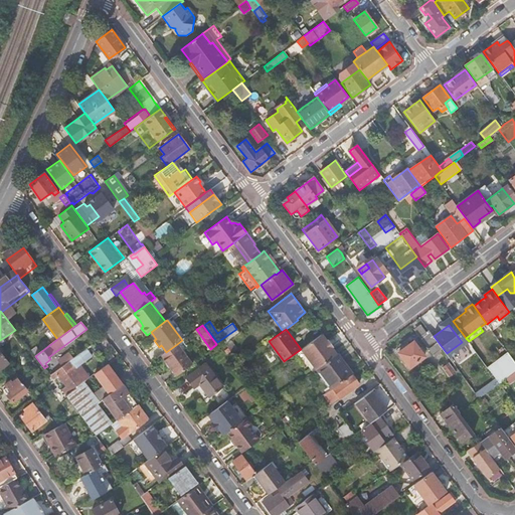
[(434,355),(443,348),(434,336),(428,330),(419,336),(434,355)]
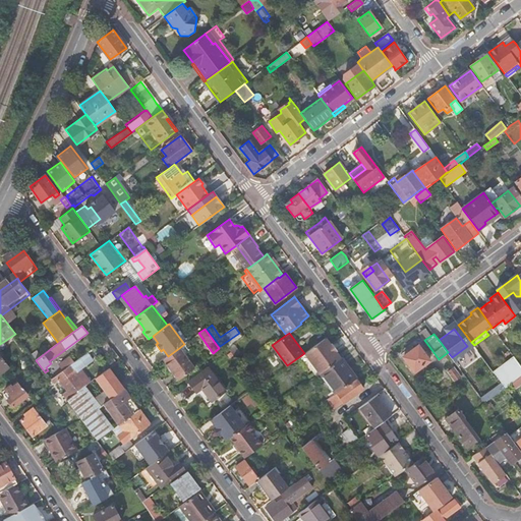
[(321,372),(340,357),(336,351),(338,349),(334,343),(331,345),(326,338),(304,353),(320,373),(321,372)]
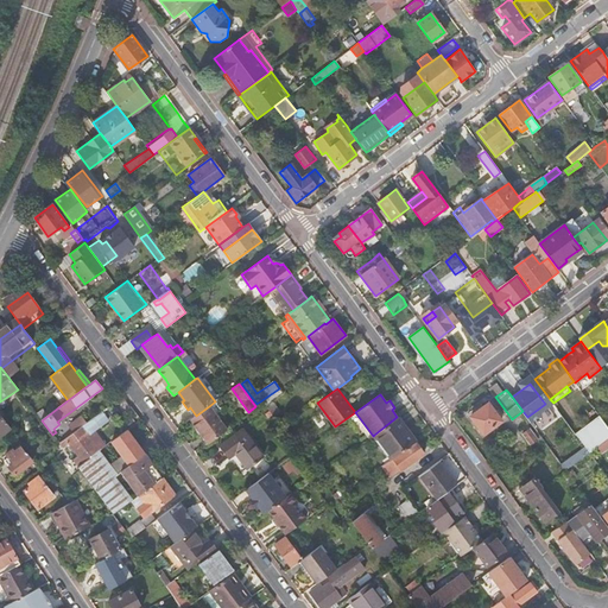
[(265,405),(283,429),(289,425),(271,400),(265,405)]
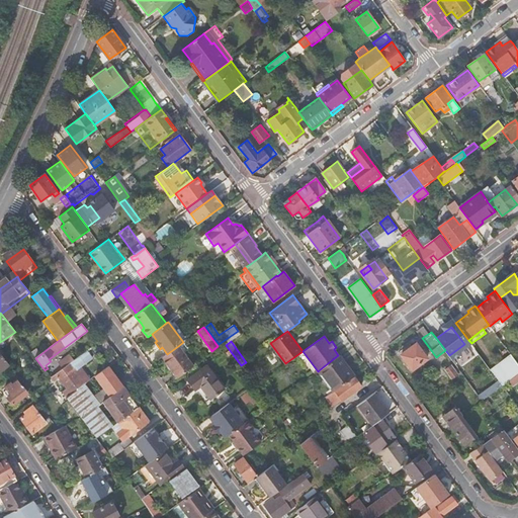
[(415,343),(400,354),(411,369),(426,358),(415,343)]
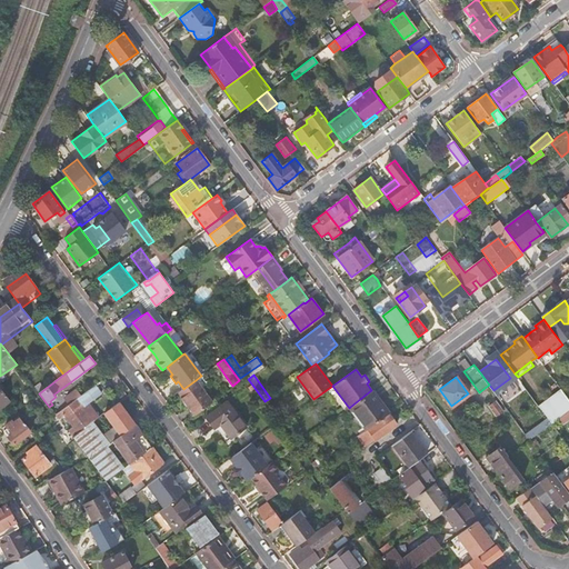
[(212,402),(196,380),(183,389),(179,392),(196,415),(212,402)]
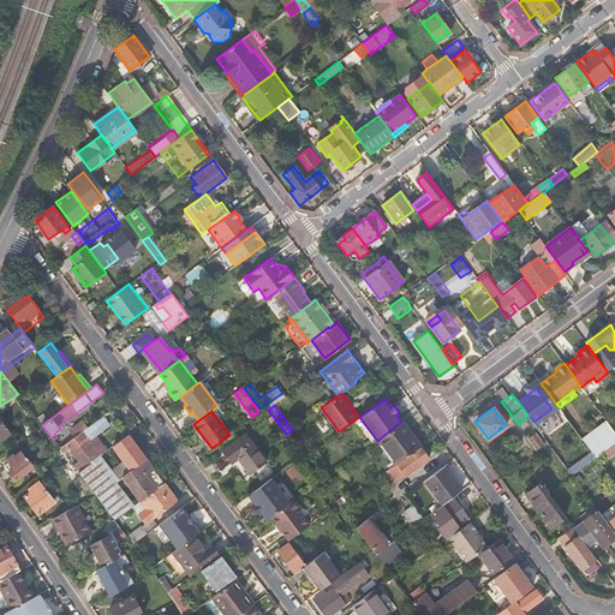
[(70,431),(55,442),(60,449),(93,424),(88,418),(83,422),(70,431)]
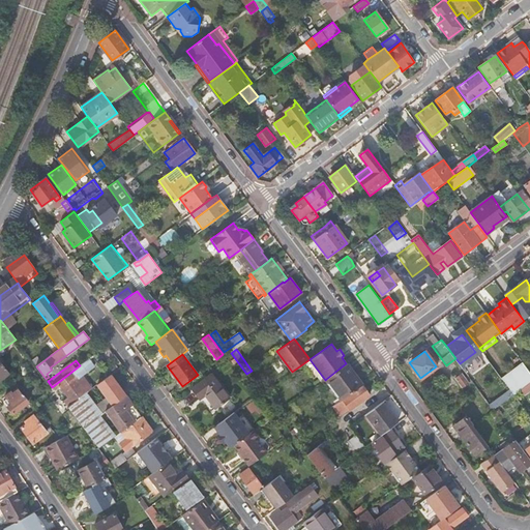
[(0,379),(8,374),(0,361),(0,379)]
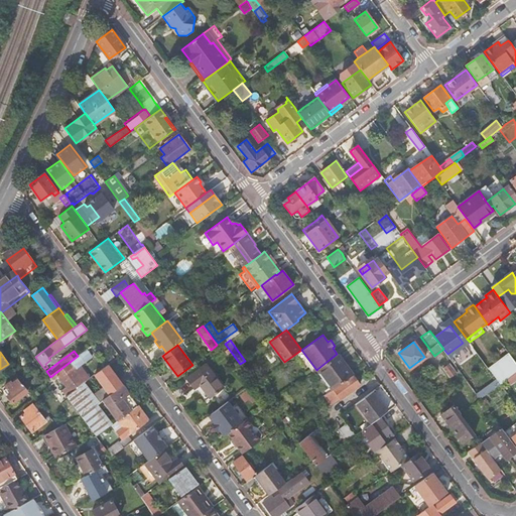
[(78,356),(50,377),(53,380),(57,377),(71,393),(84,383),(73,369),(86,360),(81,354),(78,356)]
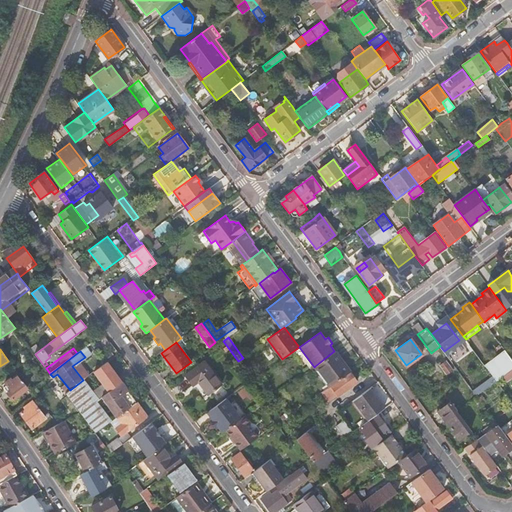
[(330,386),(349,372),(334,351),(315,366),(330,386)]
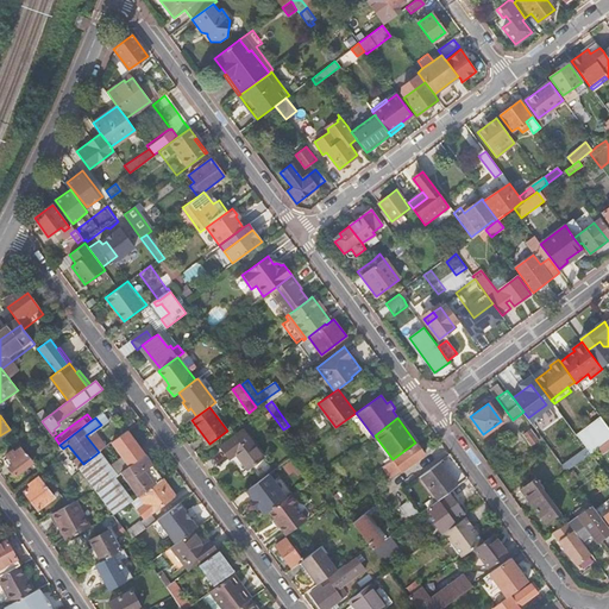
[(608,428),(601,418),(577,435),(590,453),(608,439),(608,428)]
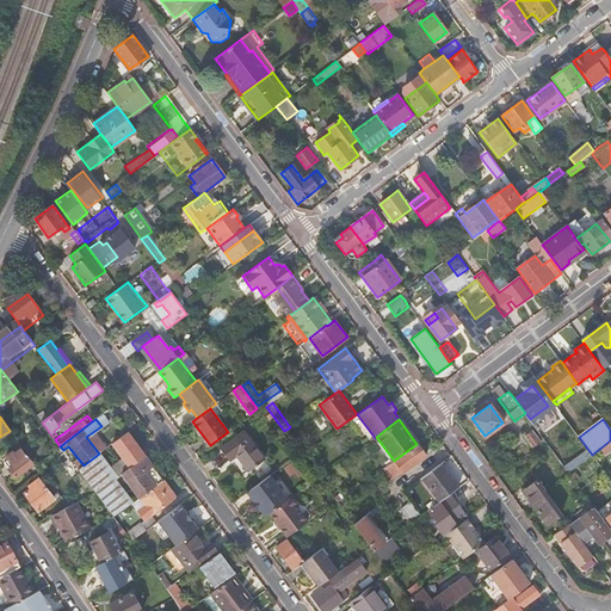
[(534,425),(545,440),(551,437),(539,421),(534,425)]
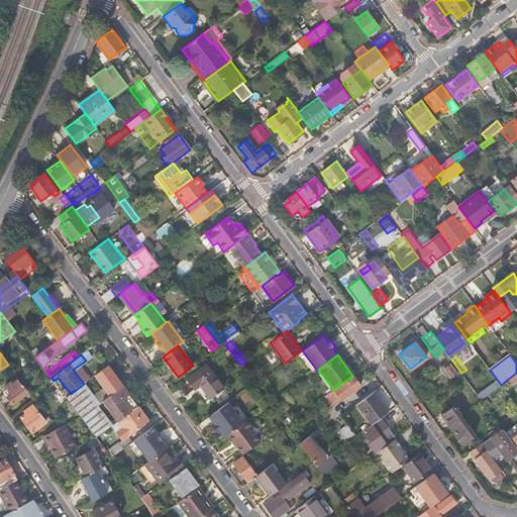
[(208,364),(189,378),(197,388),(203,384),(212,396),(225,387),(208,364)]
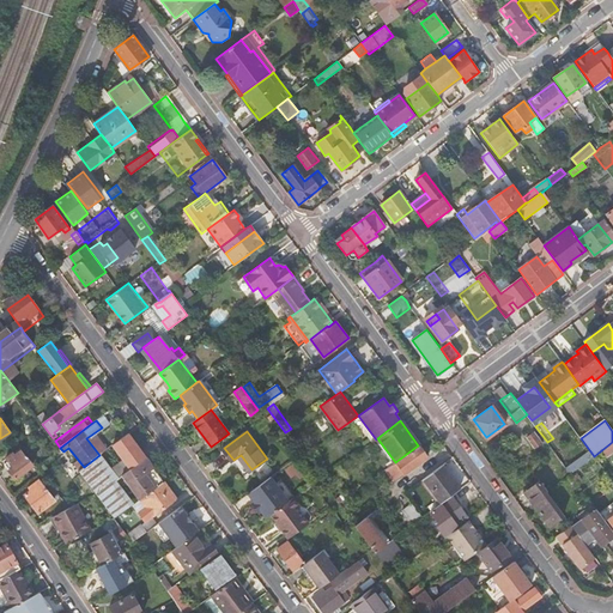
[(145,457),(128,434),(115,443),(127,459),(125,460),(131,468),(143,460),(145,457)]
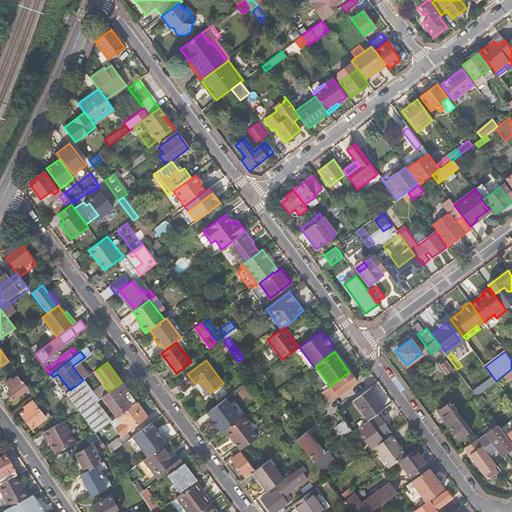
[(246,383),(231,364),(225,368),(240,388),(246,383)]
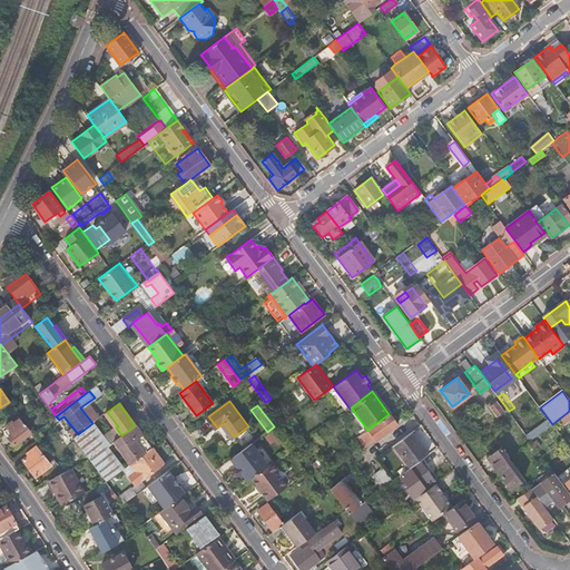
[(8,429),(5,432),(15,445),(30,433),(18,418),(12,422),(6,426),(8,429)]
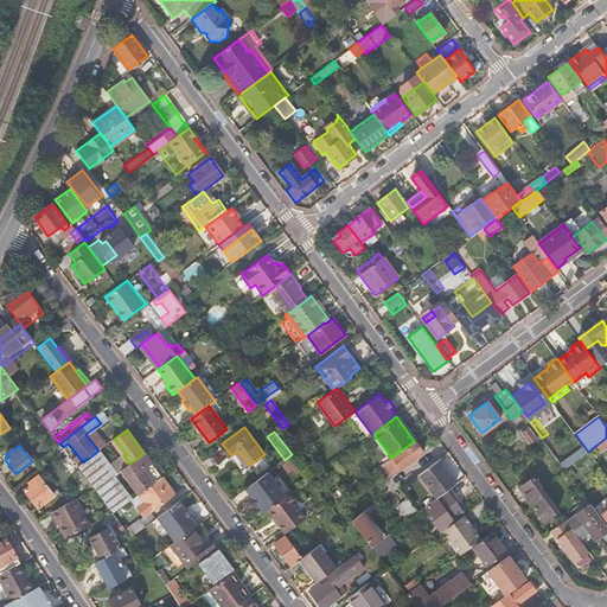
[(411,445),(383,465),(388,471),(391,468),(395,473),(416,458),(414,454),(416,452),(411,445)]
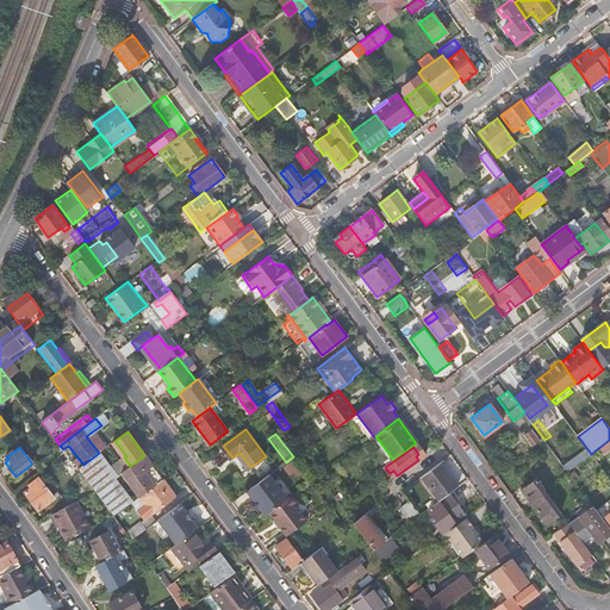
[(97,478),(103,486),(112,479),(117,475),(100,454),(89,462),(92,466),(95,464),(101,473),(97,478)]
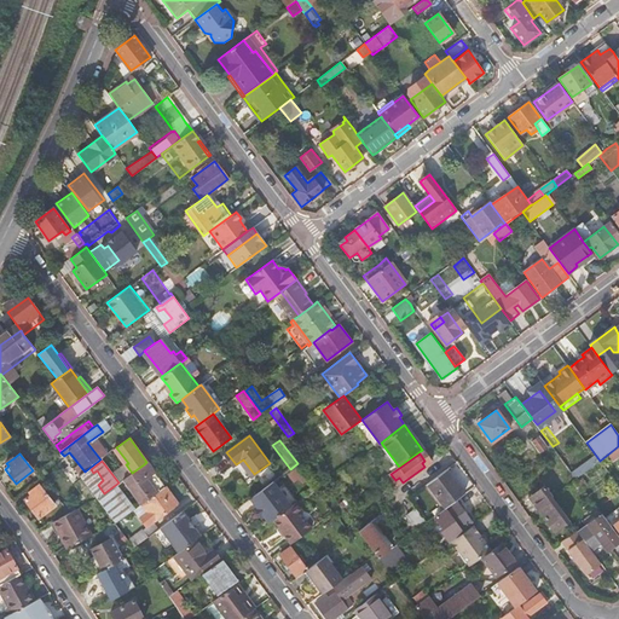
[(144,464),(132,473),(123,480),(140,504),(142,503),(161,489),(165,486),(146,462),(144,464)]
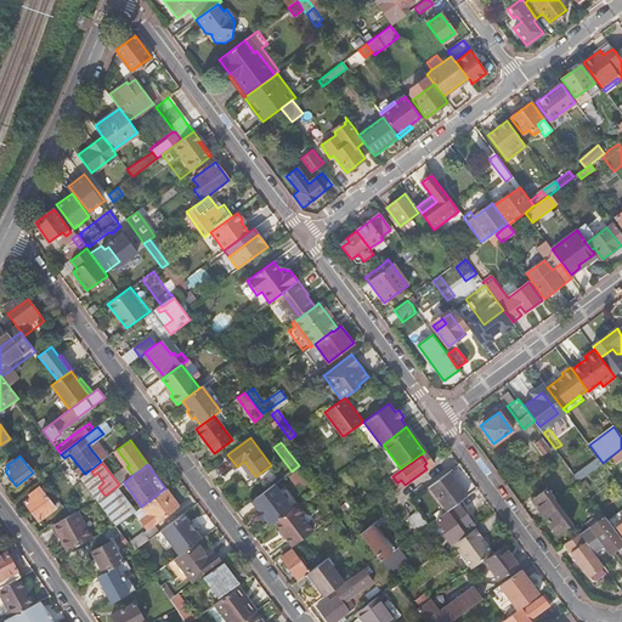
[(448,471),(430,486),(447,510),(467,496),(448,471)]
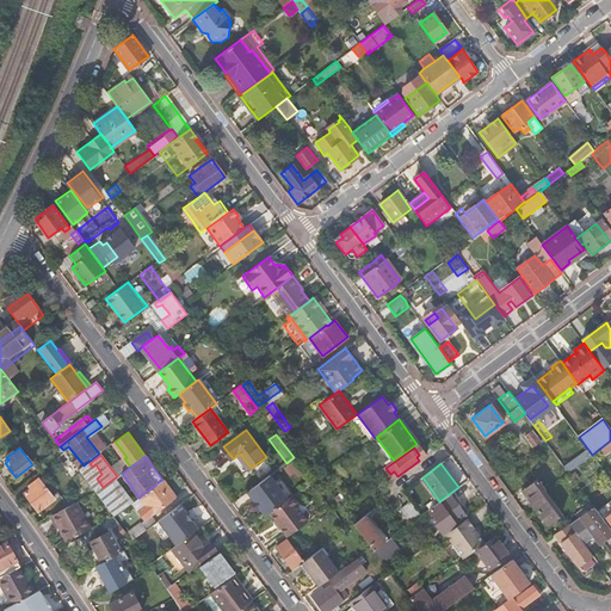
[(288,499),(270,475),(247,492),(254,503),(252,505),(259,514),(261,512),(265,516),(270,512),(288,499)]
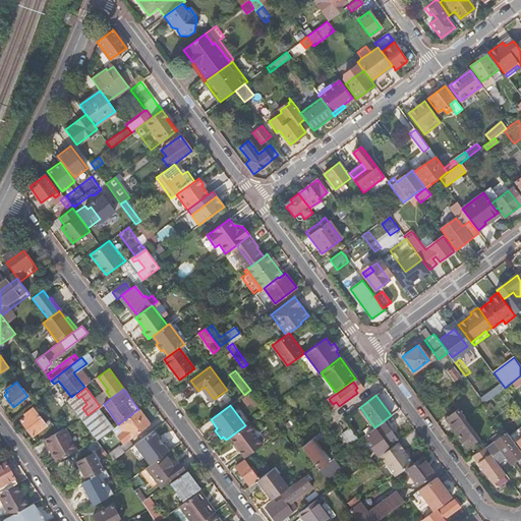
[(27,415),(21,420),(33,436),(45,426),(33,408),(26,413),(27,415)]
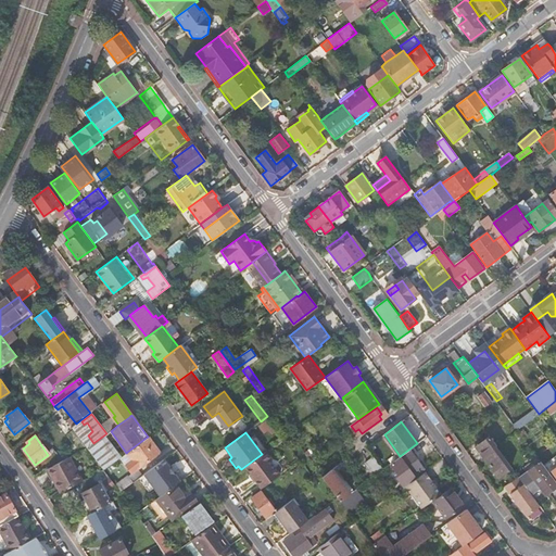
[(93,443),(87,447),(89,450),(103,469),(118,458),(102,437),(93,443)]
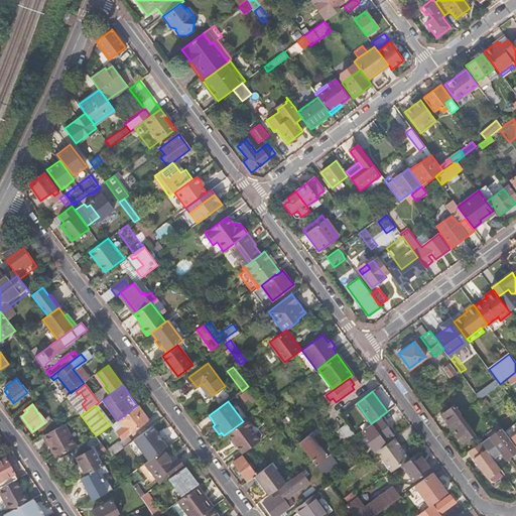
[(148,420),(138,405),(137,405),(134,407),(118,419),(123,426),(116,431),(121,439),(129,434),(148,420)]
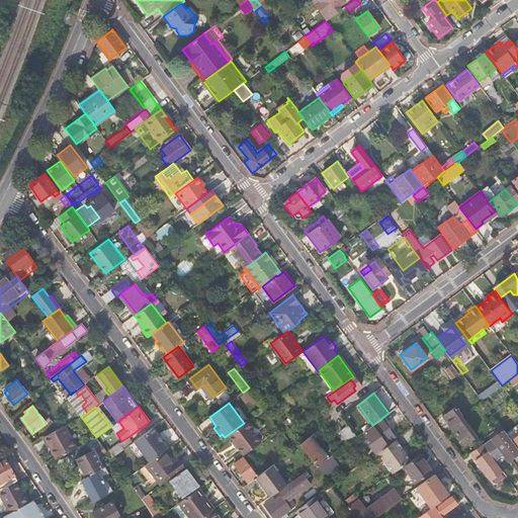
[(449,425),(461,416),(456,408),(443,417),(449,425)]
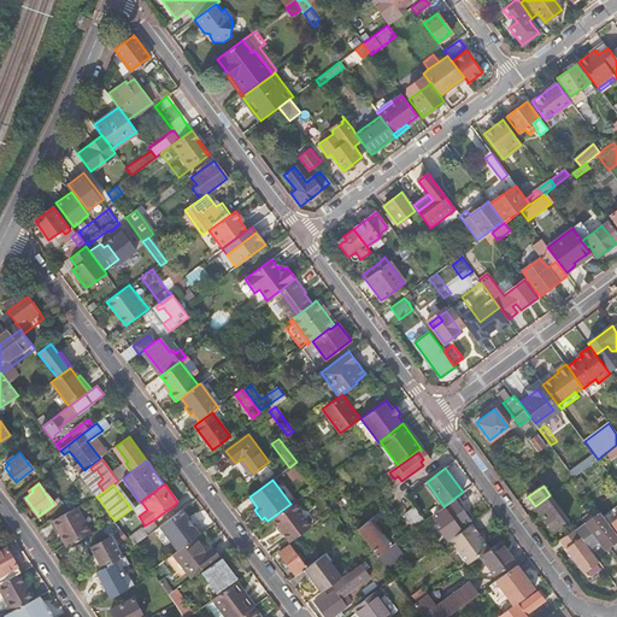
[(568,519),(550,495),(535,506),(553,530),(568,519)]
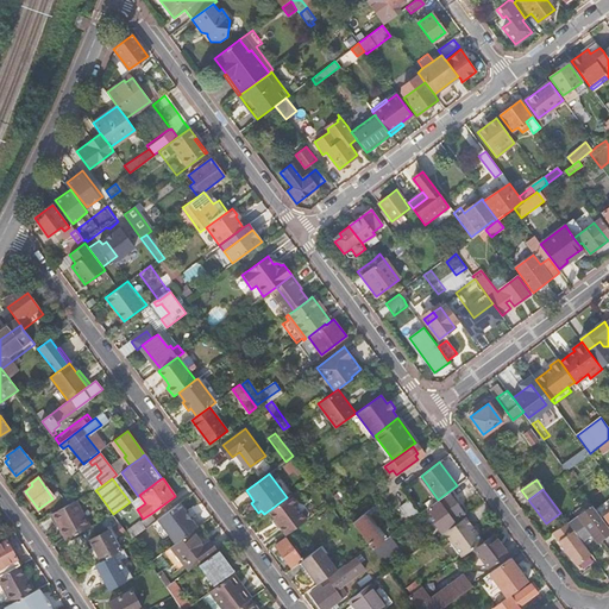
[(450,493),(428,508),(435,519),(446,510),(453,521),(464,513),(450,493)]
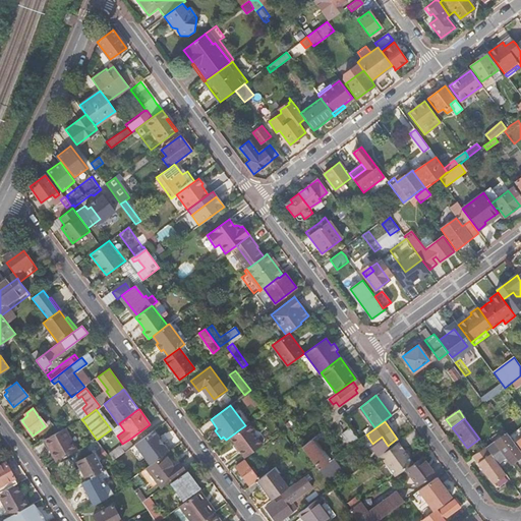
[(245,425),(230,437),(245,457),(262,445),(253,433),(254,429),(249,422),(245,425)]
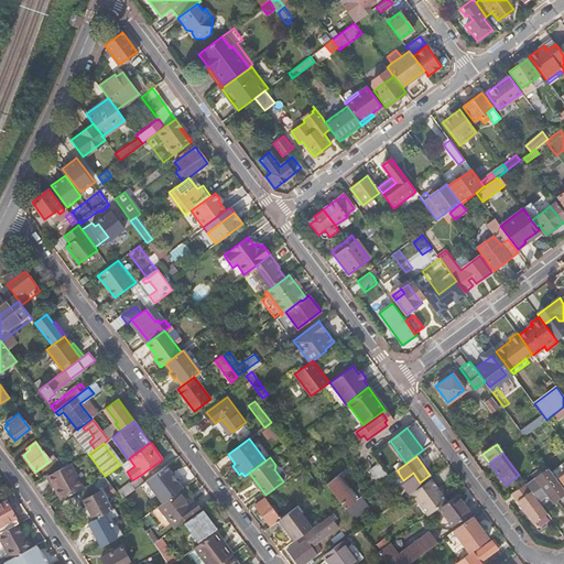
[(129,458),(128,459),(121,464),(127,472),(134,466),(129,458)]
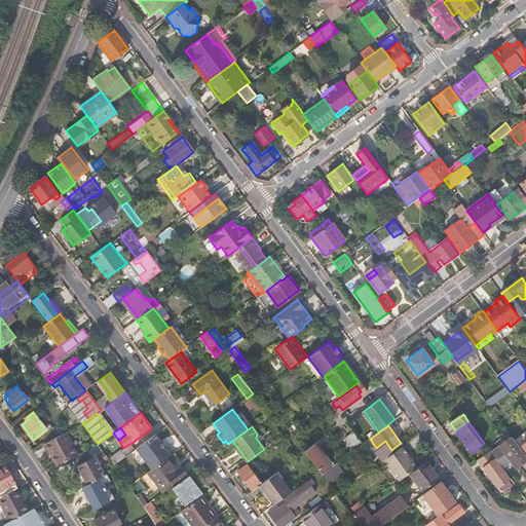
[(357,431),(346,435),(350,446),(361,442),(357,431)]
